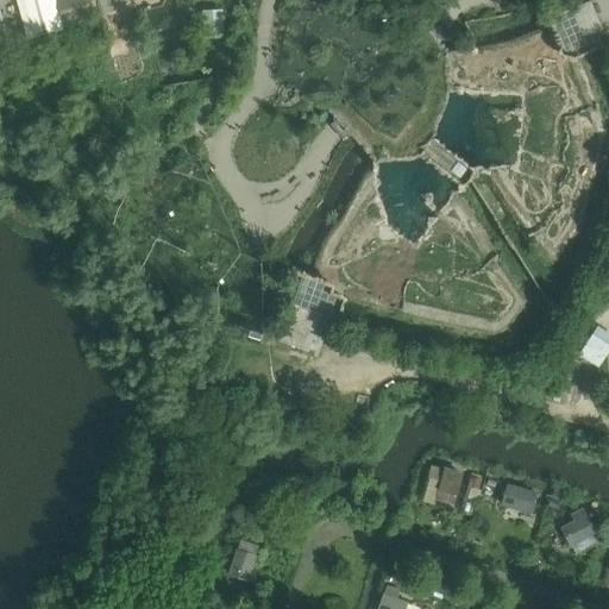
[(61,0),(63,18),(93,13),(90,0),(61,0)]
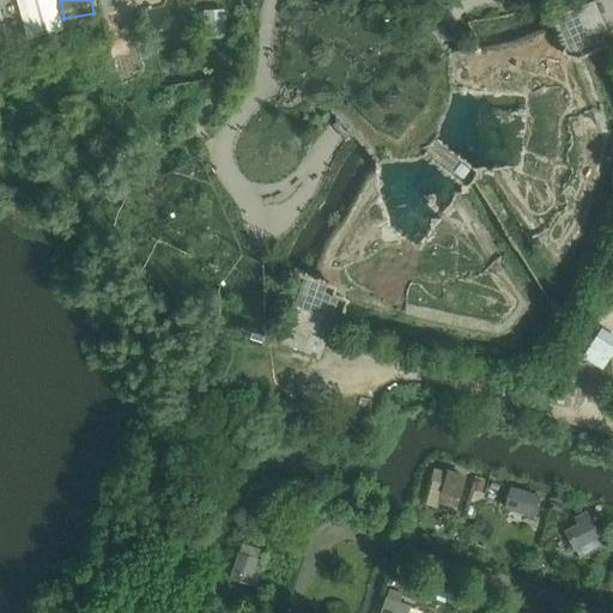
[(608,30),(594,0),(593,0),(586,4),(554,17),(558,24),(569,48),(571,55),(581,55),(583,54),(607,46),(602,34),(608,30)]
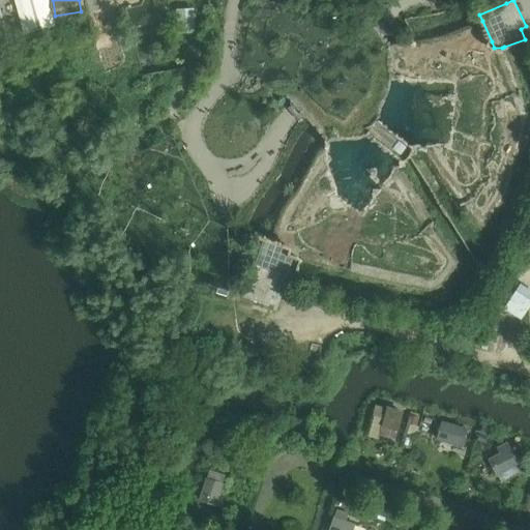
[(177,33),(196,32),(195,8),(176,9),(177,33)]
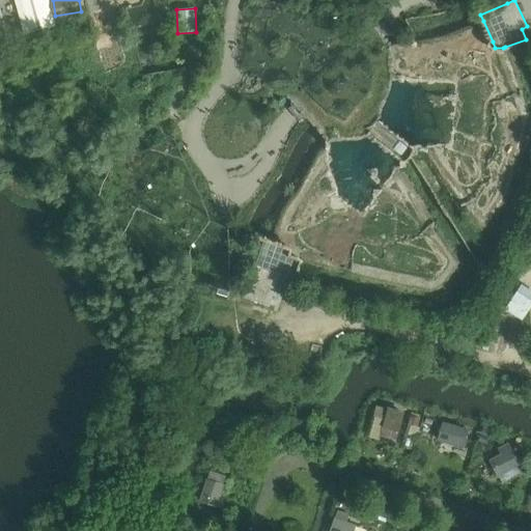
[(297,102),(288,109),(294,115),(299,122),(307,115),(313,122),(324,133),(329,140),(360,139),(369,135),(400,159),(402,161),(408,155),(412,148),(410,147),(378,122),(390,80),(391,77),(389,45),(386,43),(381,35),(373,28),(371,25),(344,48),(307,81),(299,88),(290,95),(297,102)]
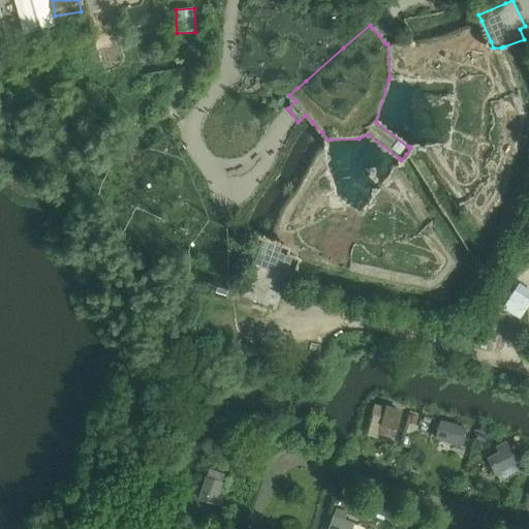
[(289,289),(299,257),(286,254),(287,248),(260,239),(252,262),(241,297),(269,306),(275,285),(289,289)]
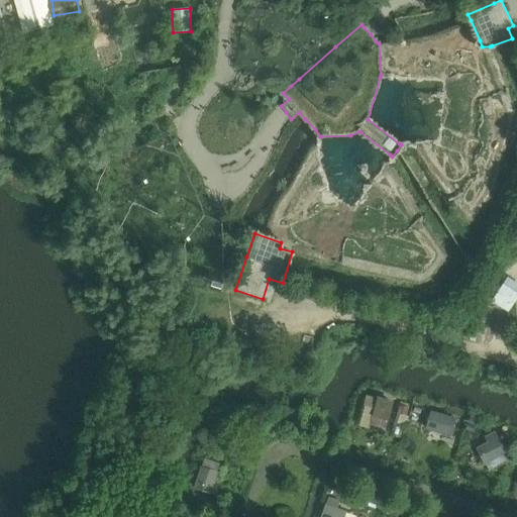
[(516,298),(516,282),(509,276),(491,301),(504,310),(508,312),(515,301),(516,298)]
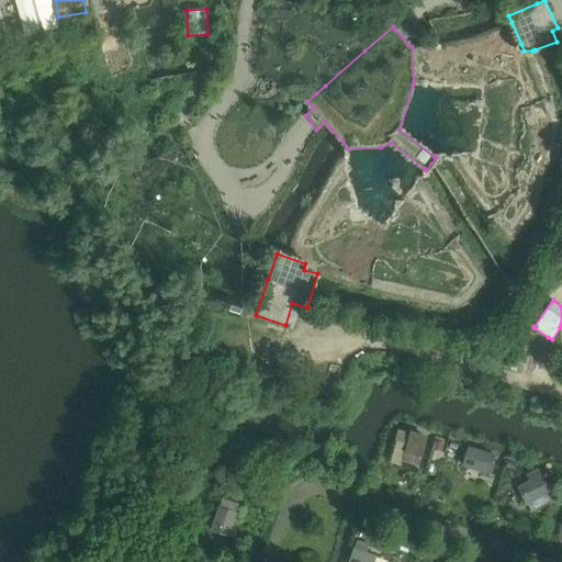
[(412,434),(403,462),(419,467),(428,438),(412,434)]
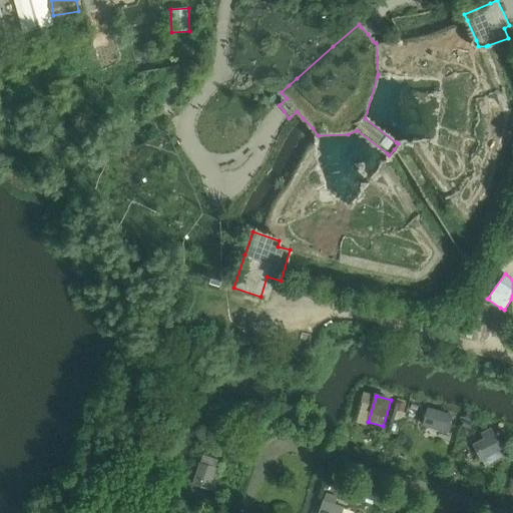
[(427,411),(423,426),(446,433),(450,417),(427,411)]
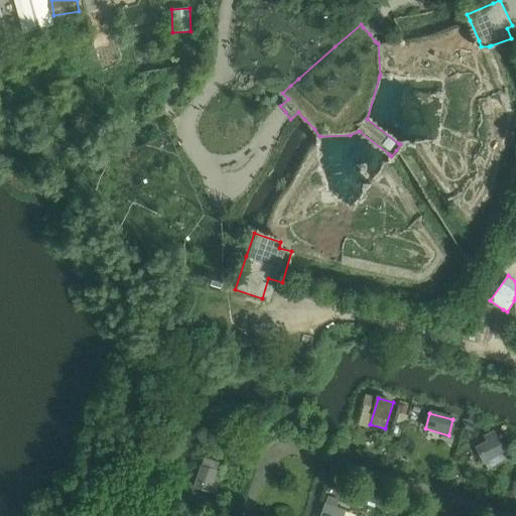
[(487,442),(476,448),(484,464),(504,453),(493,432),(484,437),(487,442)]
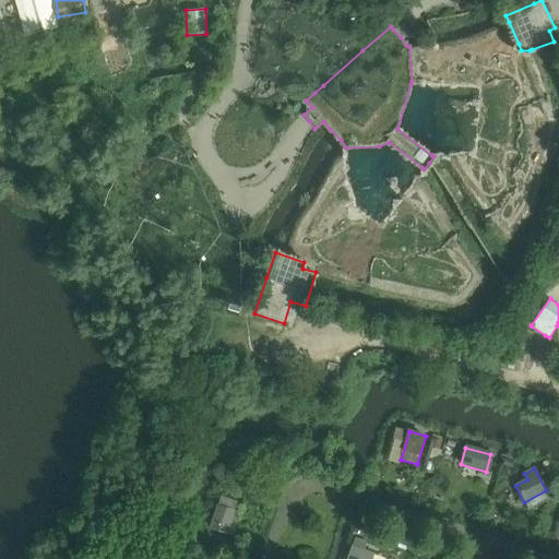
[(235,522),(238,511),(218,504),(211,530),(234,536),(238,523),(235,522)]
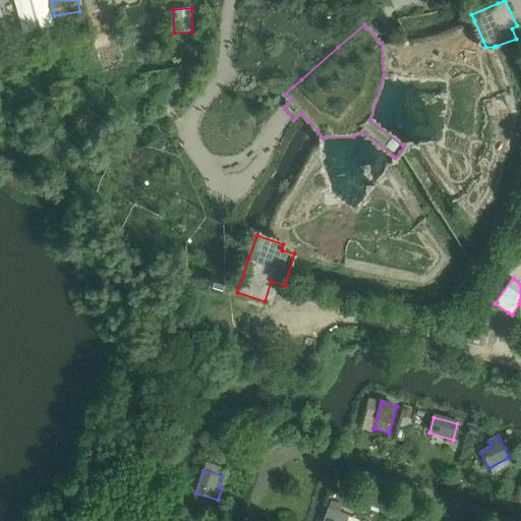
[(346,520),(349,515),(328,509),(324,520),(346,520)]
